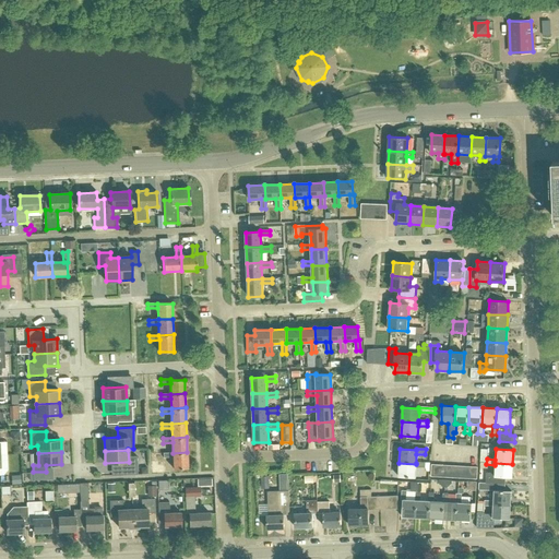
[(173,453),(163,453),(163,458),(174,458),(174,470),(188,468),(187,452),(173,453)]
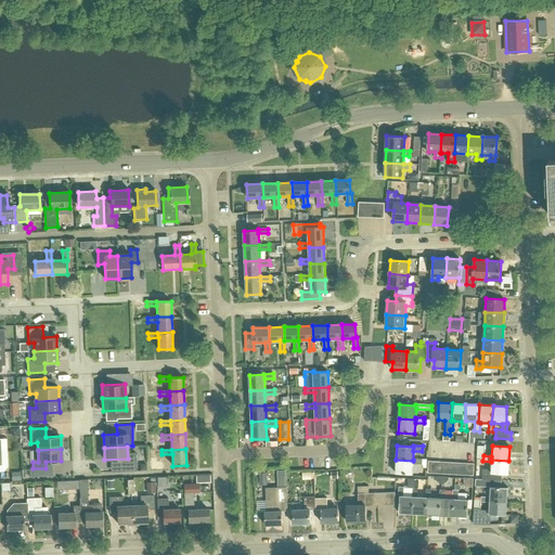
[(396,460),(396,474),(412,475),(412,464),(422,465),(422,460),(413,460),(413,461),(396,460)]
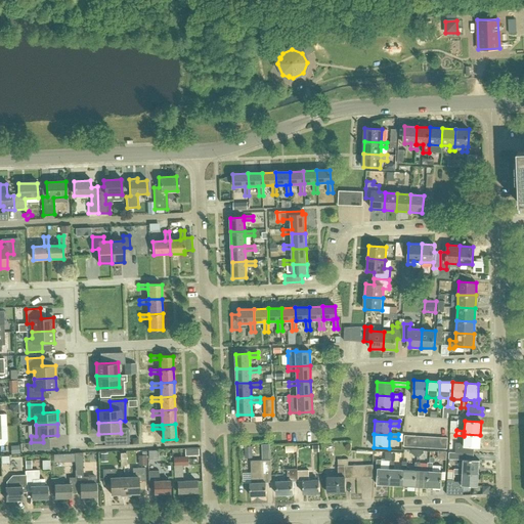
[(480,448),(480,435),(464,434),(464,436),(464,444),(455,443),(455,453),(463,453),(473,454),(474,448),(480,448)]
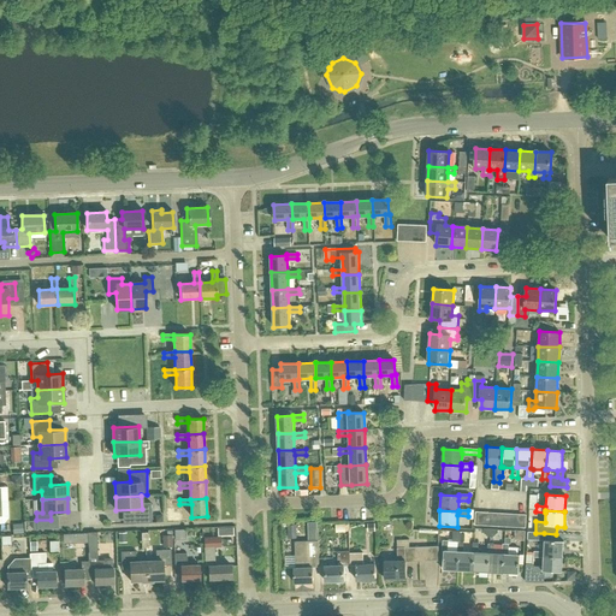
[(516,515),(516,528),(525,528),(526,515),(516,515)]
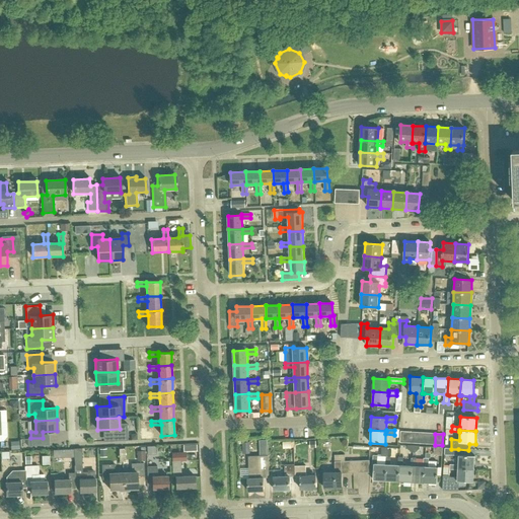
[(155,446),(147,446),(147,454),(155,454),(155,446)]
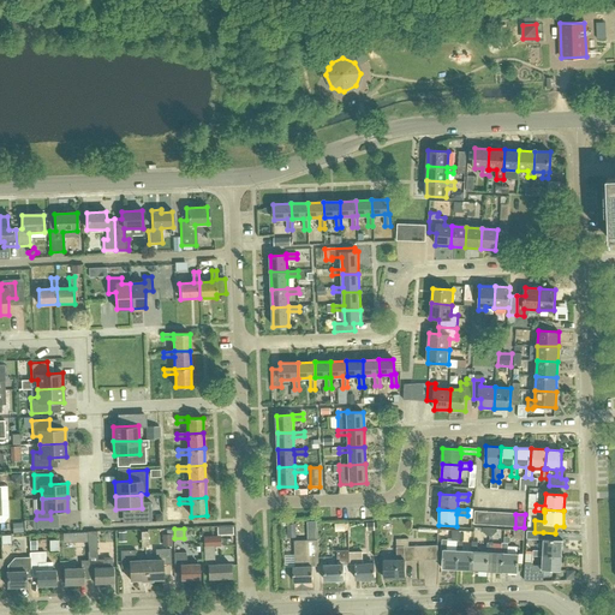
[(525,532),(515,531),(514,542),(524,542),(525,532)]
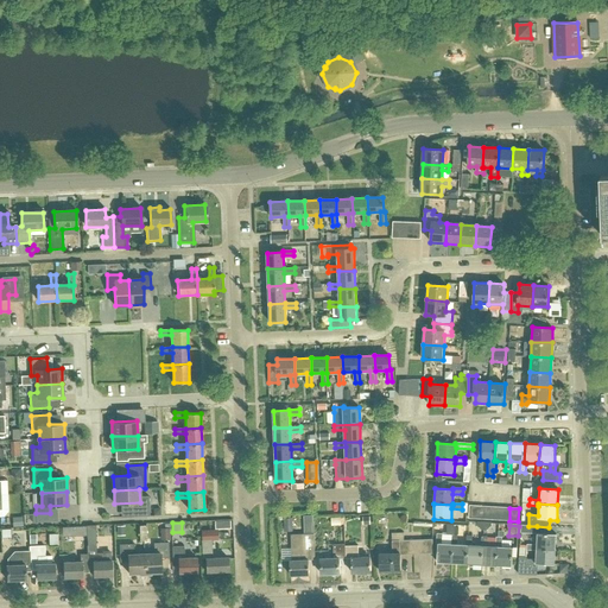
[(86,526),(73,527),(74,537),(87,536),(86,526)]
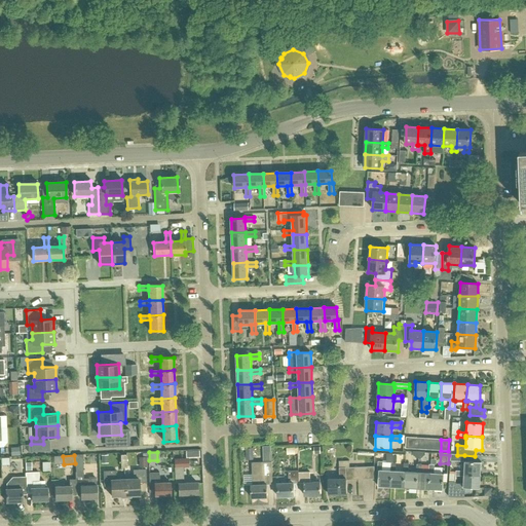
[(463,475),(480,476),(481,462),(475,462),(475,456),(464,455),(463,472),(456,472),(455,477),(463,477),(463,475)]
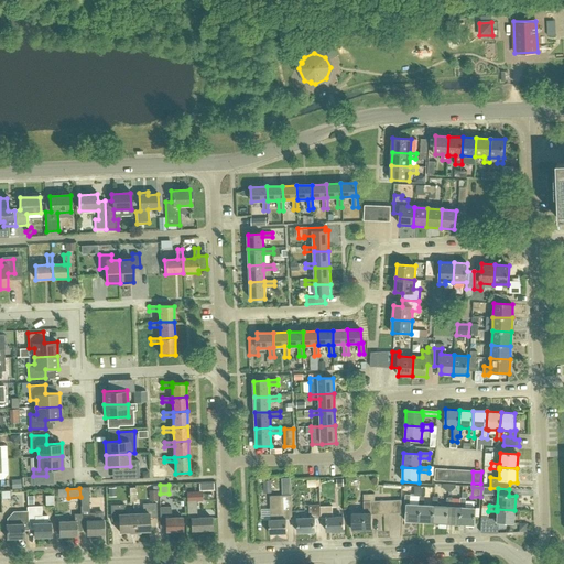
[(197,518),(196,512),(196,500),(203,500),(202,491),(198,491),(186,492),(187,506),(186,506),(187,512),(190,512),(191,531),(212,530),(210,517),(197,518)]
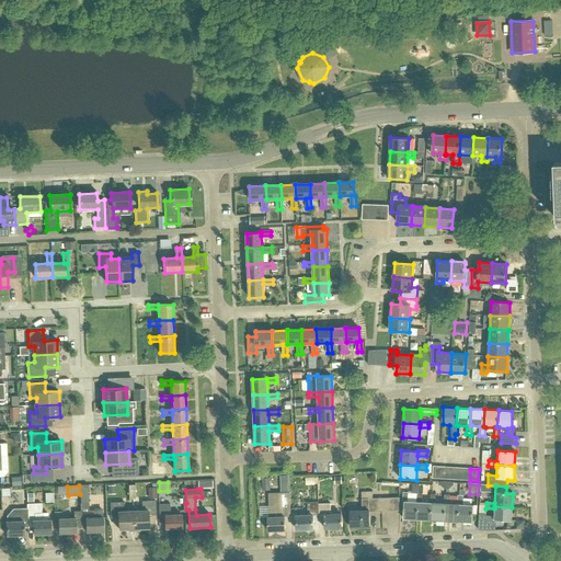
[(286,530),(285,516),(292,516),(290,492),(282,493),(268,493),(270,517),(267,517),(268,531),(286,530)]
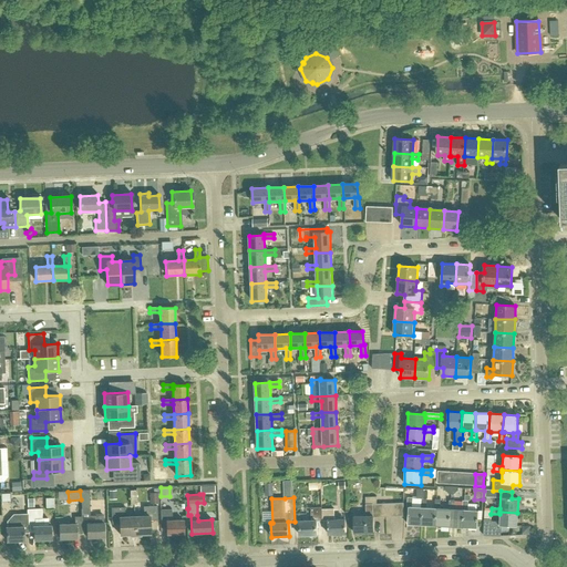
[(421,498),(408,498),(406,507),(409,507),(408,525),(422,526),(423,508),(421,507),(421,498)]
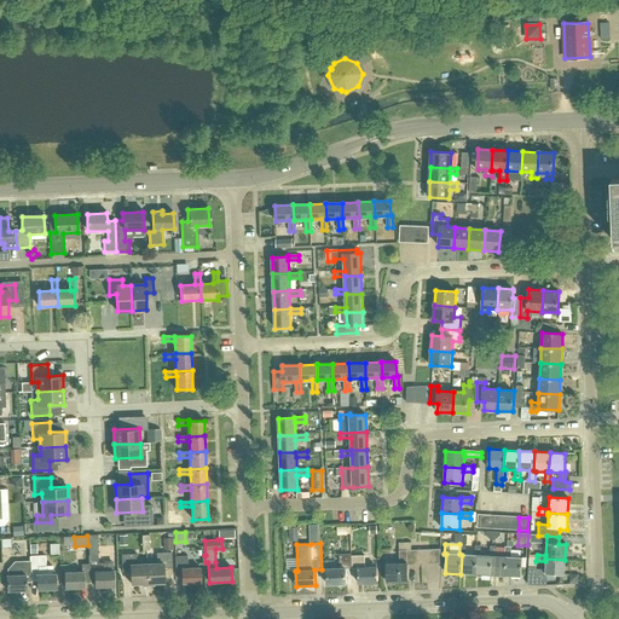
[(462,555),(461,574),(475,574),(476,555),(475,555),(466,555),(466,544),(460,544),(460,554),(462,555)]
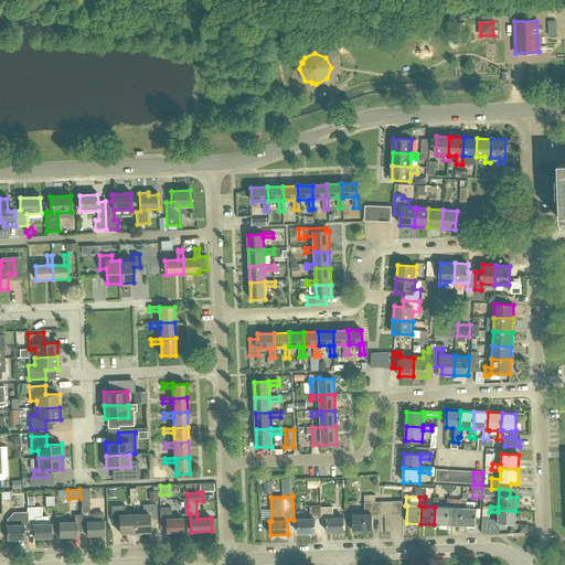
[(439,498),(434,498),(434,507),(435,507),(434,524),(448,525),(448,508),(447,508),(438,508),(439,498)]
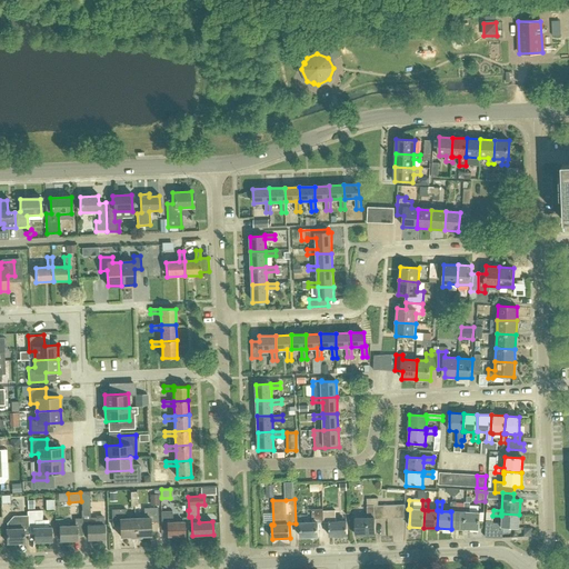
[(451,511),(451,529),(465,529),(466,512),(463,511),(455,511),(456,502),(450,502),(450,511),(451,511)]
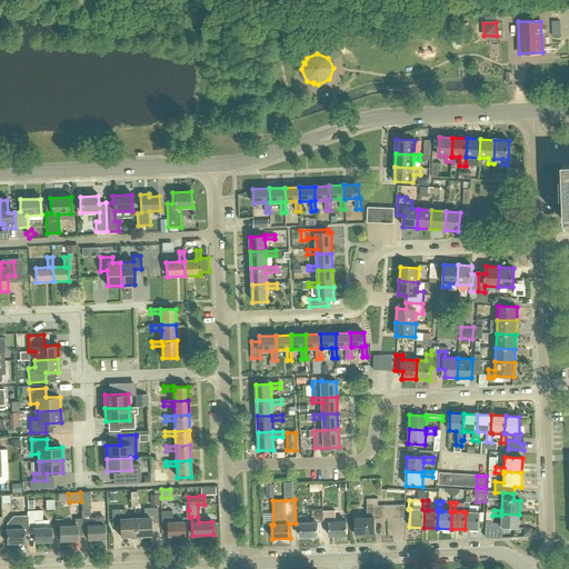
[(463,511),(466,512),(465,529),(479,530),(480,512),(469,512),(470,503),(465,503),(463,511)]
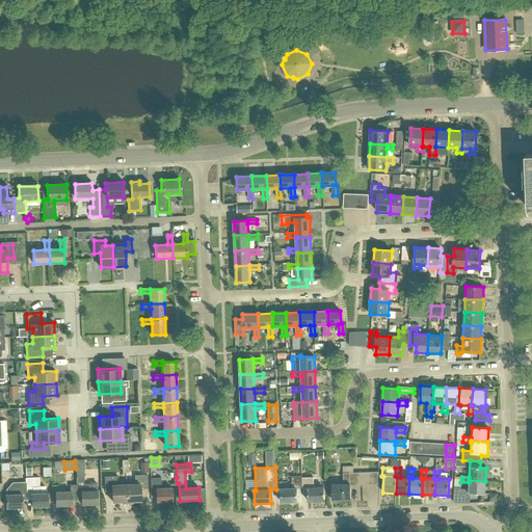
[(343,484),(333,484),(333,501),(350,500),(350,485),(379,484),(378,472),(343,473),(343,484)]
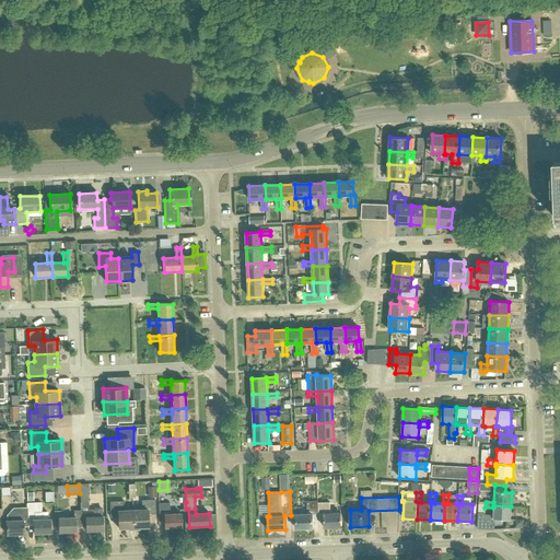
[(142,510),(132,511),(133,528),(148,527),(147,514),(155,513),(155,500),(141,501),(142,510)]
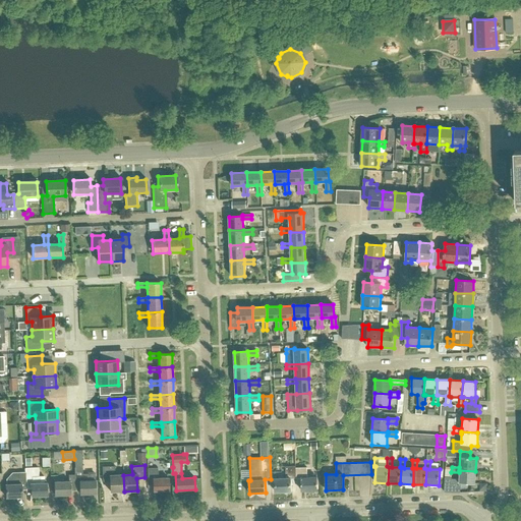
[(74,467),(74,474),(74,489),(80,489),(80,494),(96,494),(96,480),(88,480),(88,474),(82,474),(81,466),(74,467)]
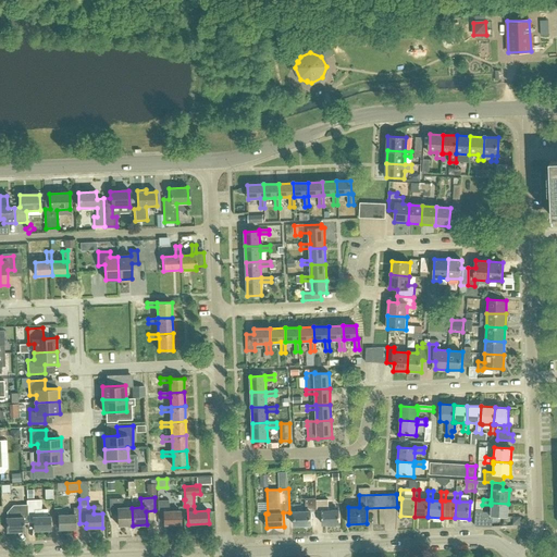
[(310,512),(316,512),(316,498),(306,499),(306,510),(294,510),(294,527),(311,525),(310,512)]
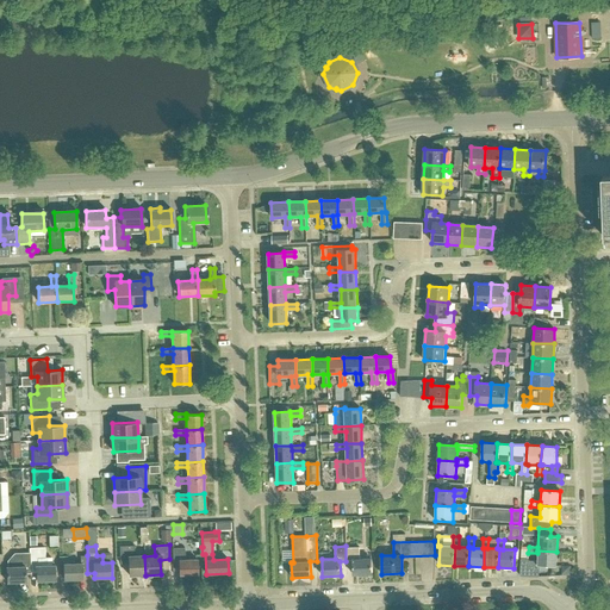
[(45,547),(30,548),(30,553),(31,573),(36,573),(36,580),(55,580),(55,565),(51,565),(51,558),(48,558),(48,554),(45,554),(45,547)]
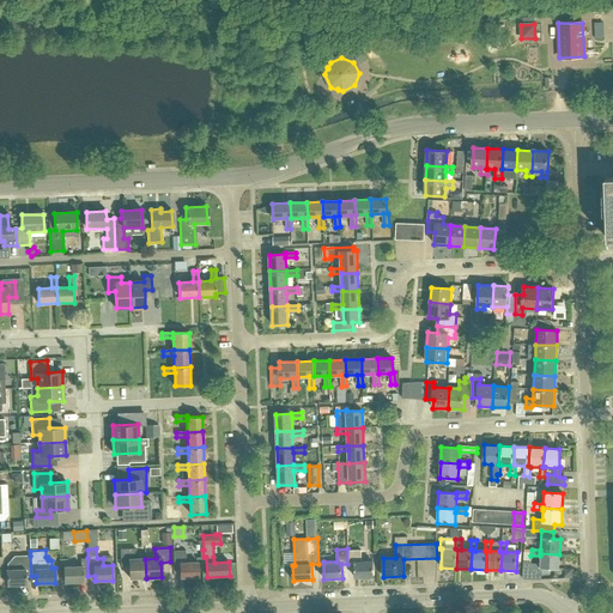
[(134,550),(120,550),(121,564),(128,564),(129,578),(146,578),(145,559),(135,559),(134,550)]
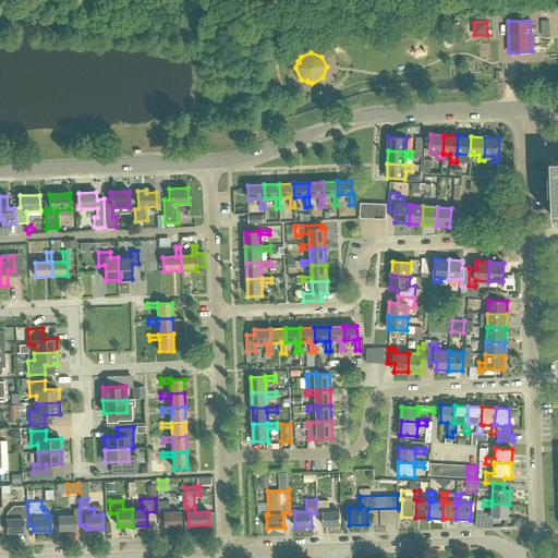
[(168,501),(158,501),(158,513),(164,513),(164,526),(180,525),(180,512),(169,512),(168,501)]
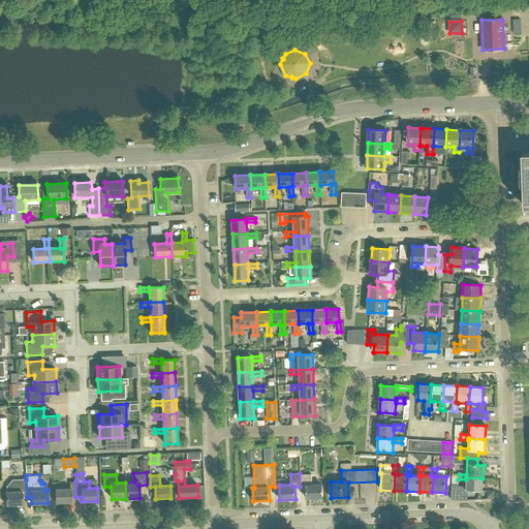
[(311,475),(300,476),(301,487),(306,487),(306,499),(322,498),(321,486),(311,486),(311,475)]
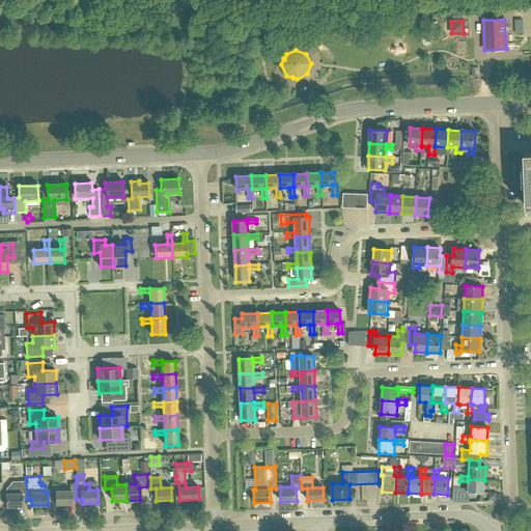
[(452,486),(452,502),(463,502),(469,502),(469,501),(468,501),(469,493),(484,493),(484,480),(468,479),(468,481),(468,488),(459,488),(459,487),(452,486)]
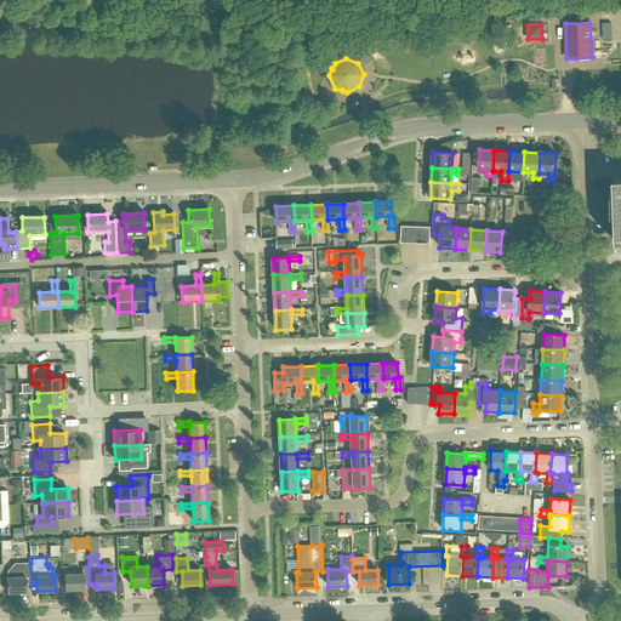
[(26,584),(32,584),(30,563),(15,564),(7,571),(7,576),(6,576),(7,592),(26,592),(26,584)]
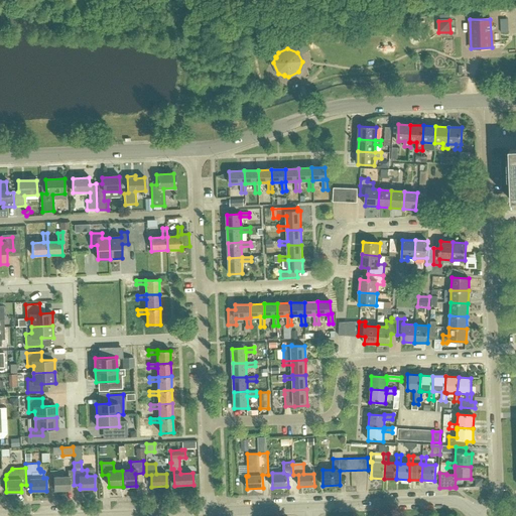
[(68,470),(68,477),(54,478),(54,490),(70,490),(70,485),(74,485),(74,470),(68,470)]
